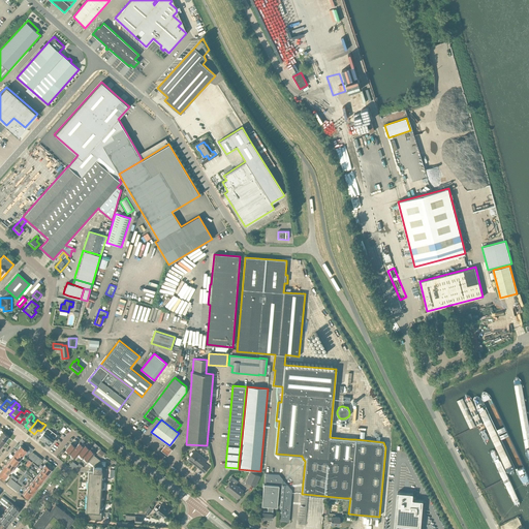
[(43,441),(52,431),(48,428),(48,427),(45,425),(40,431),(42,433),(39,437),(43,441)]
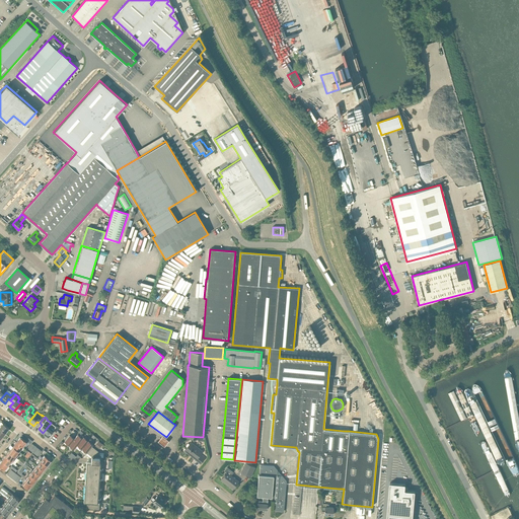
[(51,423),(43,433),(48,437),(52,433),(54,434),(59,428),(56,426),(56,427),(51,423)]
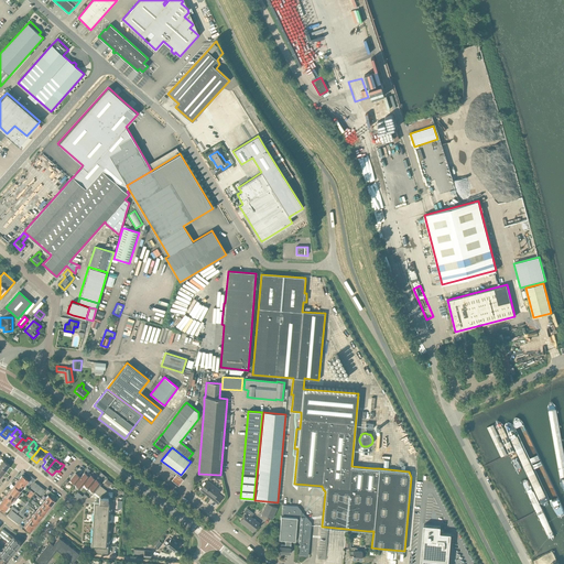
[(0,463),(0,466),(6,470),(10,465),(3,461),(0,463)]
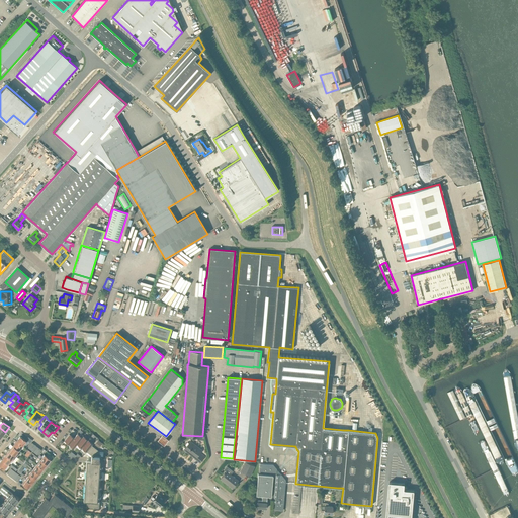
[(86,452),(92,446),(93,444),(89,441),(91,439),(89,437),(87,439),(83,436),(82,437),(77,434),(74,438),(70,434),(64,441),(74,448),(77,444),(86,452)]
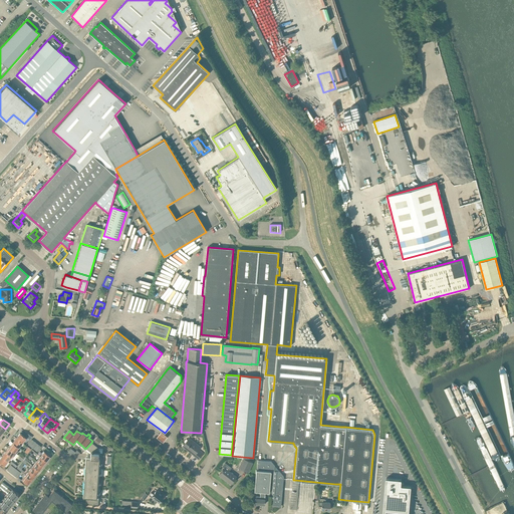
[(161,432),(157,437),(163,442),(167,437),(161,432)]
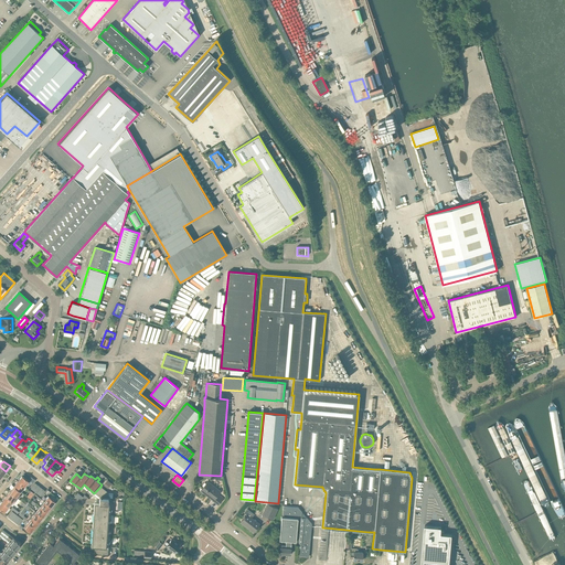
[(18,481),(24,487),(29,481),(22,476),(18,481)]
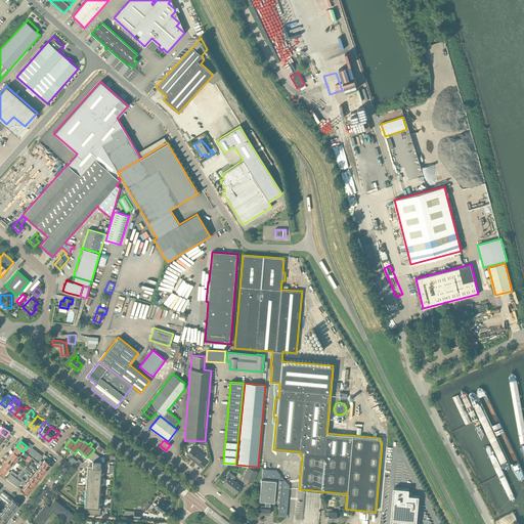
[(19,455),(23,451),(16,446),(12,451),(19,455)]
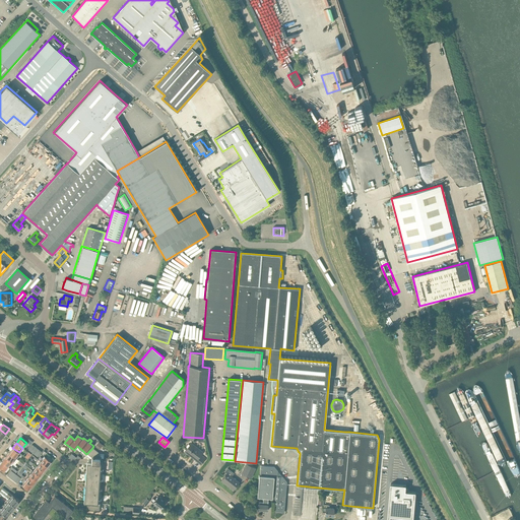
[(200,464),(205,458),(200,454),(203,452),(191,443),(185,451),(196,460),(195,460),(200,464)]
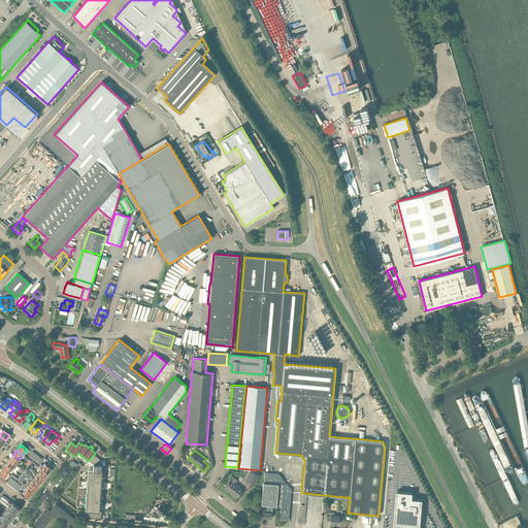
[(15,464),(20,459),(12,455),(9,459),(15,464)]
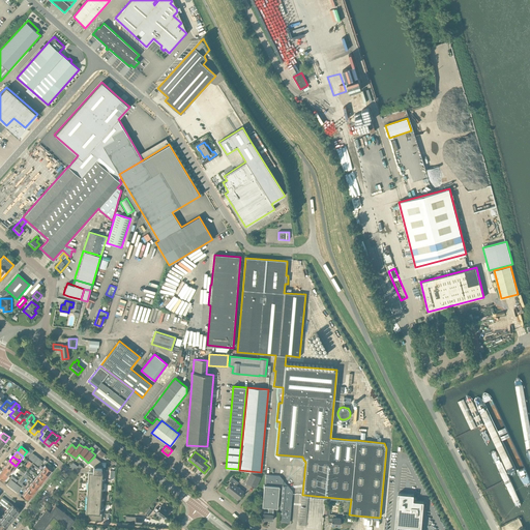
[(93,467),(101,466),(101,462),(94,457),(88,463),(93,467)]
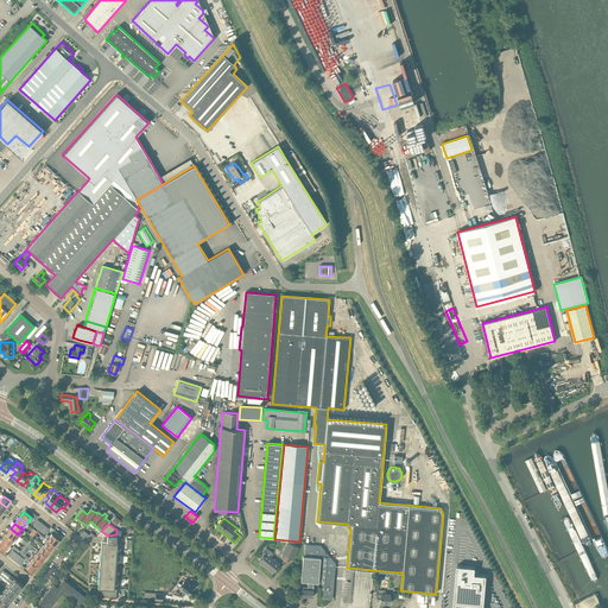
[(18,534),(11,529),(6,534),(13,540),(18,534)]
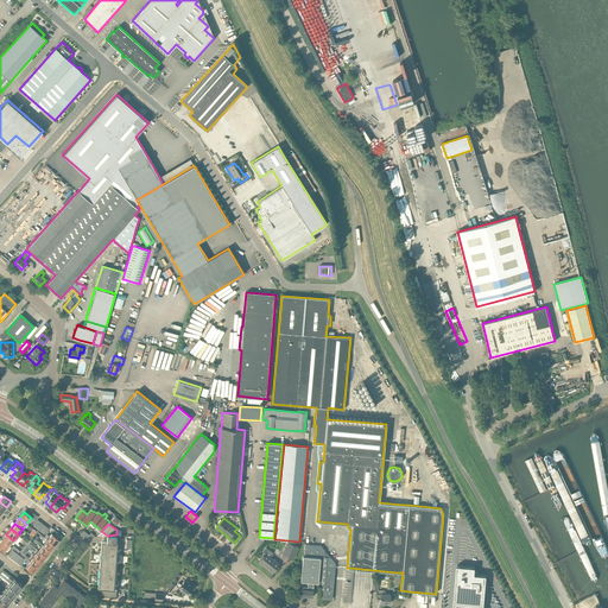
[(48,539),(55,545),(59,539),(62,537),(56,532),(54,536),(52,534),(48,539)]
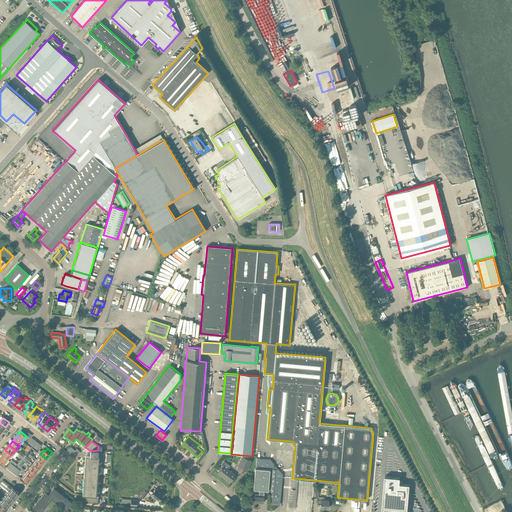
[(11,455),(5,450),(1,455),(7,459),(11,455)]
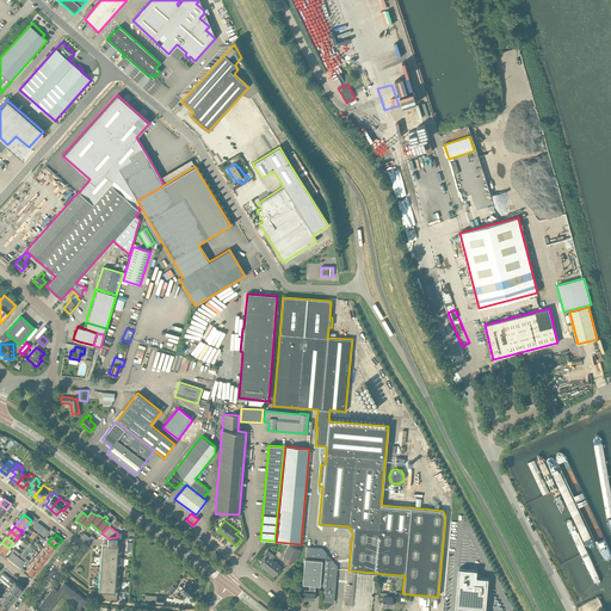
[(117,537),(107,538),(107,544),(102,544),(99,591),(103,591),(102,599),(117,600),(117,592),(116,591),(119,544),(118,538),(118,537),(117,537)]
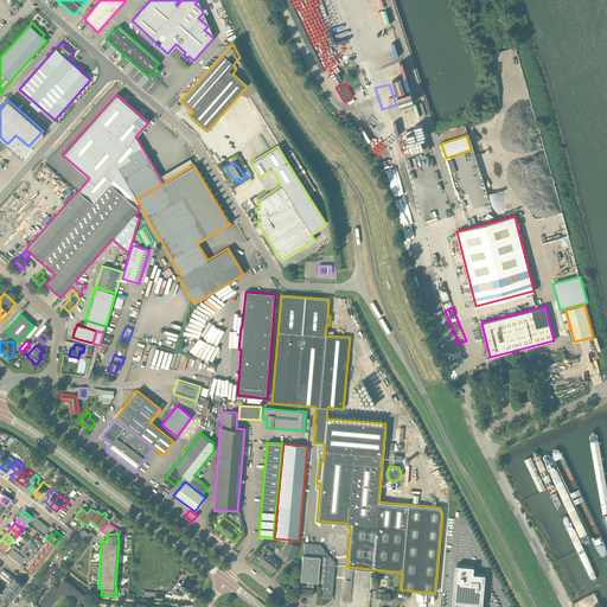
[(50,550),(55,544),(48,538),(43,544),(50,550)]
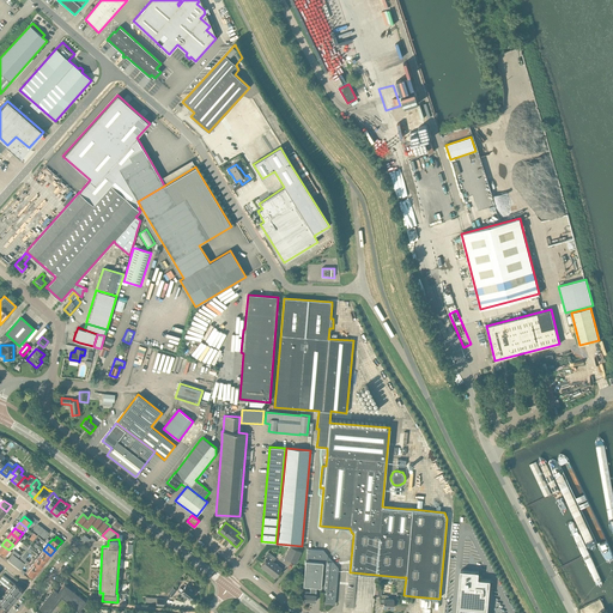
[(296,564),(302,552),(289,546),(284,558),(296,564)]
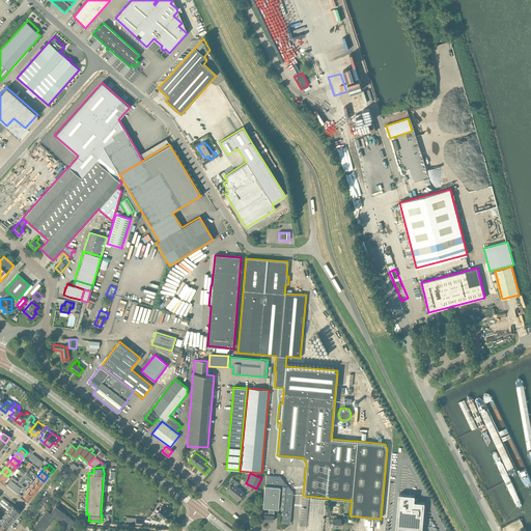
[(40,485),(44,481),(37,476),(34,481),(40,485)]
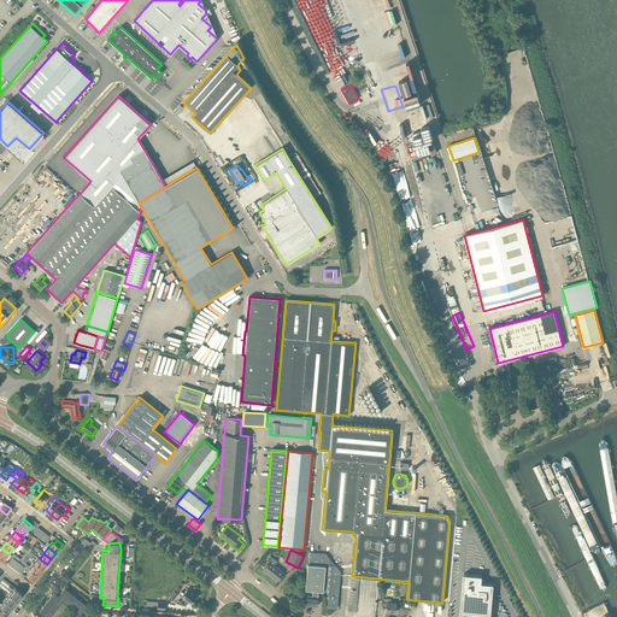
[(329,565),(329,559),(325,554),(310,553),(309,563),(327,565),(327,569),(327,570),(327,571),(327,573),(327,574),(327,575),(327,576),(328,575),(325,606),(338,607),(340,571),(335,565),(329,565)]
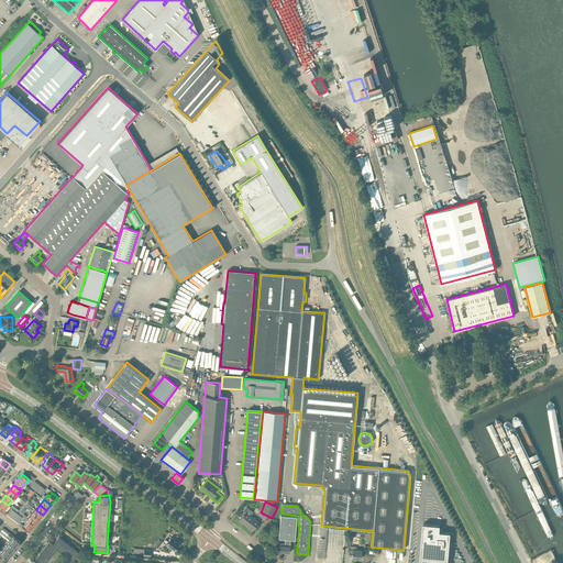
[(252,530),(258,521),(251,516),(253,512),(246,507),(243,511),(245,512),(241,519),(250,526),(249,527),(252,530)]
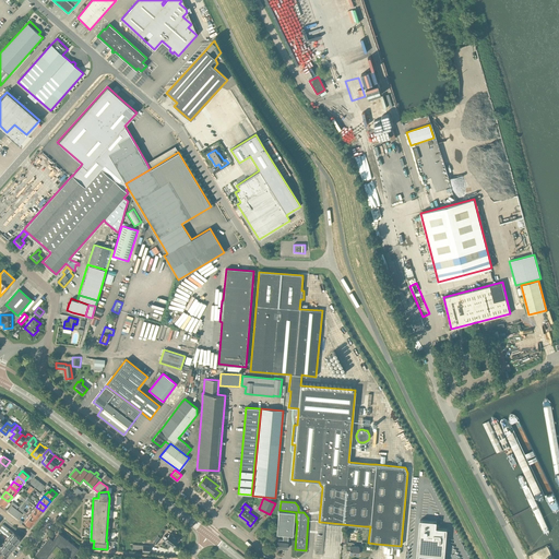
[(38,516),(43,511),(36,507),(32,511),(38,516)]
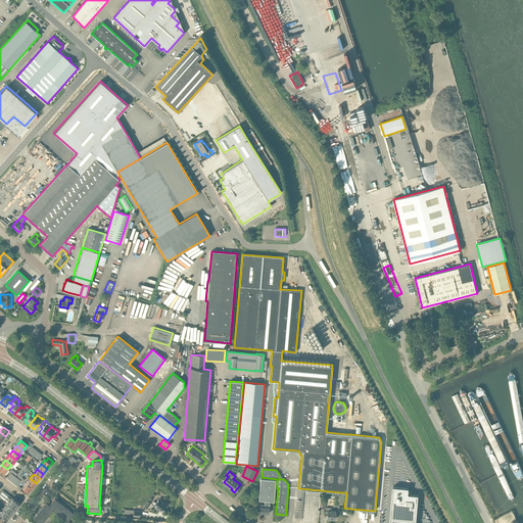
[(32,488),(36,483),(30,478),(26,483),(32,488)]
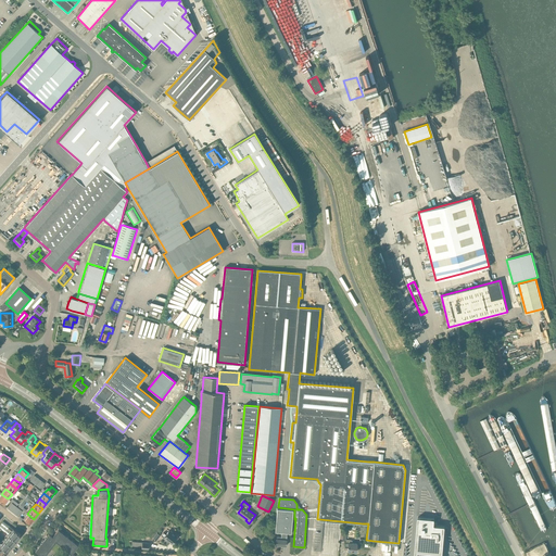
[(291,532),(293,510),(277,508),(275,531),(291,532)]
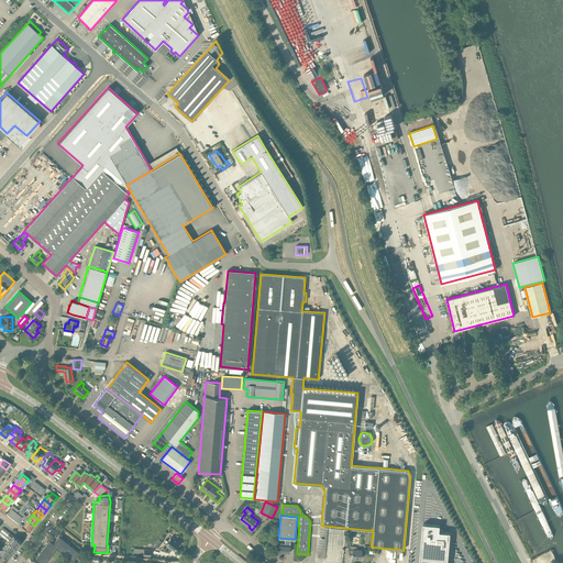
[(31,530),(34,526),(28,520),(23,526),(31,530)]
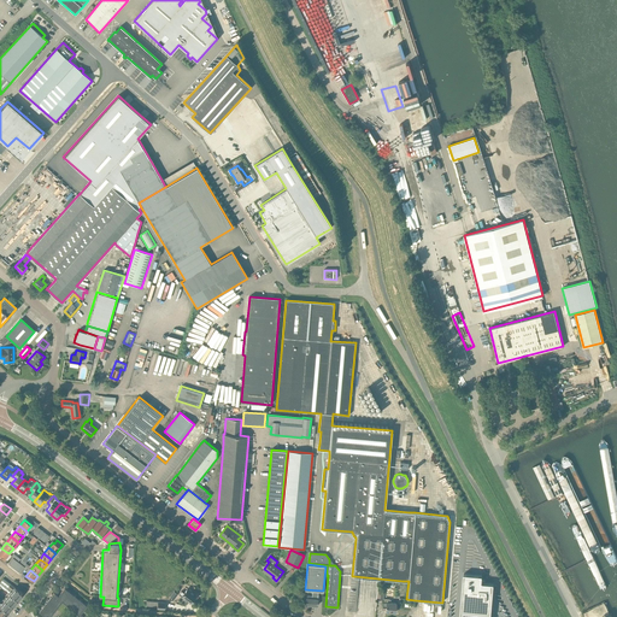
[(464,574),(459,616),(489,616),(491,609),(493,585),(481,583),(482,576),(466,575),(464,574)]
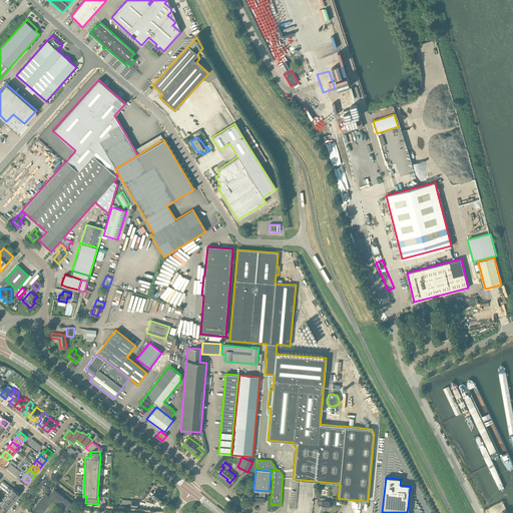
[(7,494),(15,499),(19,494),(12,488),(7,494)]
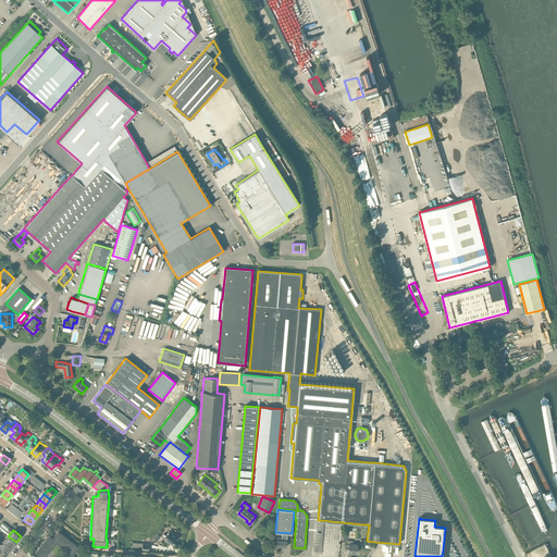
[(78,546),(58,531),(52,537),(49,534),(35,553),(40,556),(45,556),(57,543),(72,555),(78,546)]
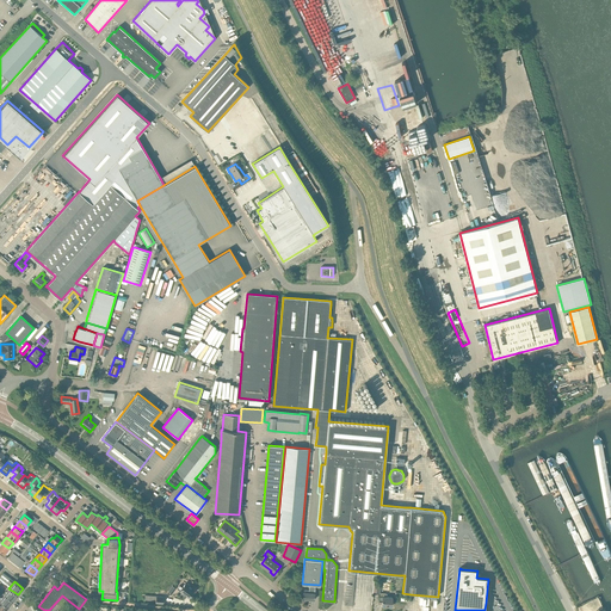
[(186,584),(185,582),(181,587),(180,585),(177,588),(179,591),(189,598),(192,594),(193,592),(195,590),(189,585),(190,585),(187,582),(186,584)]
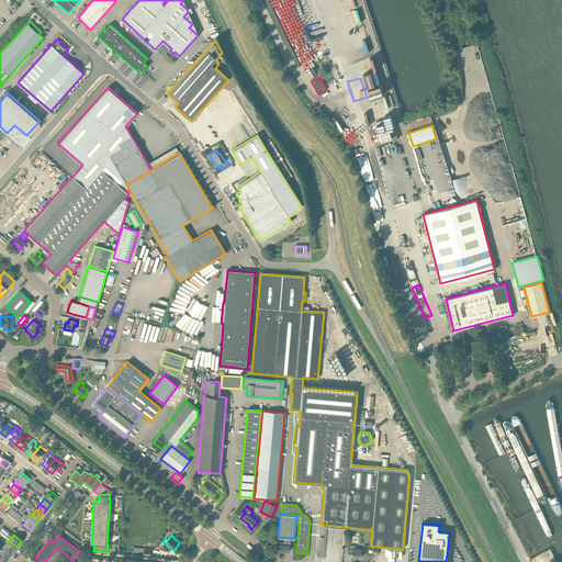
[(278,541),(277,544),(279,544),(279,551),(279,552),(280,552),(281,552),(282,552),(282,551),(289,551),(289,546),(290,540),(285,540),(285,542),(278,541)]
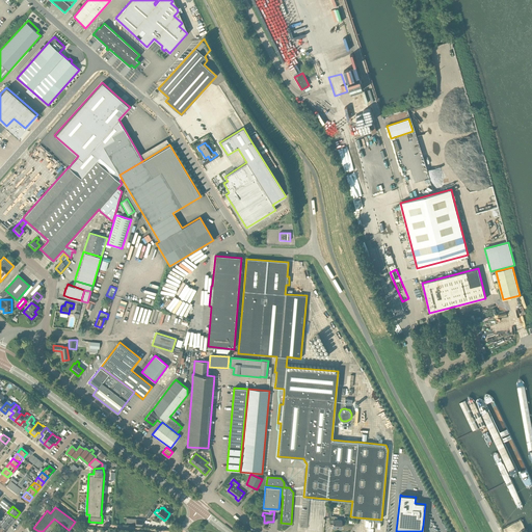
[(11,523),(16,517),(7,512),(3,517),(11,523)]
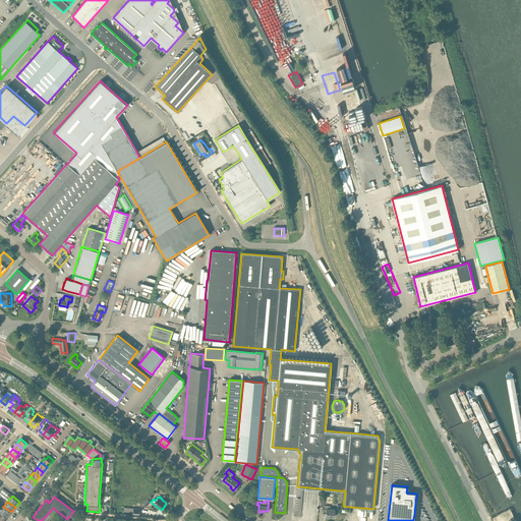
[(323,513),(323,515),(326,515),(326,517),(334,517),(335,509),(334,509),(330,509),(330,507),(328,506),(324,506),(324,507),(323,507),(323,509),(323,513)]
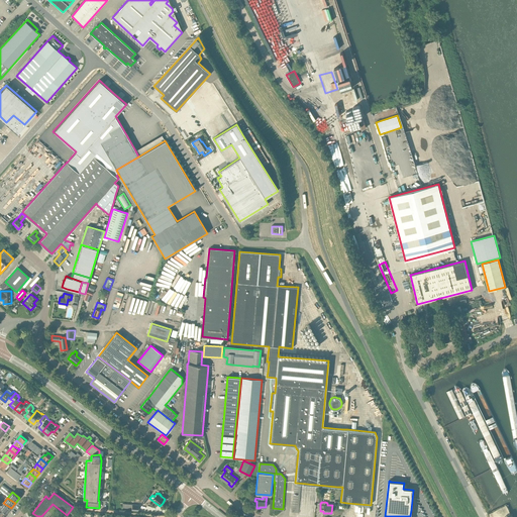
[(0,508),(7,513),(11,508),(3,503),(1,505),(0,505),(0,508)]
